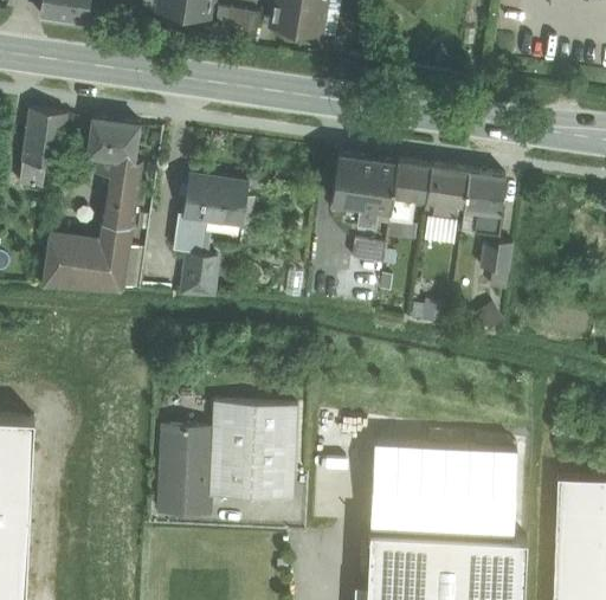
[(90,0),(43,0),(40,18),(85,25),(90,0)]
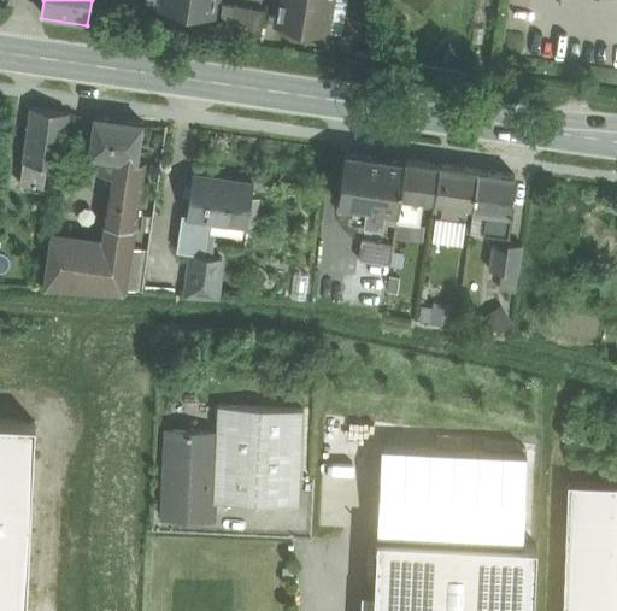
[(215,0),(162,0),(160,12),(212,21),(215,0)]
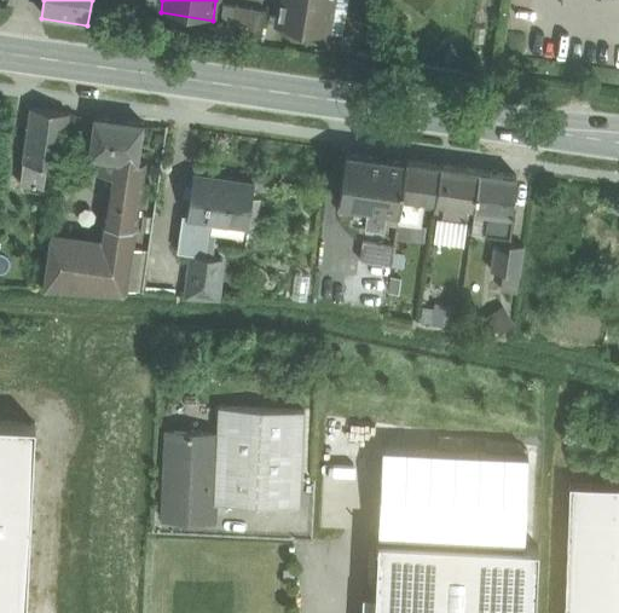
[(333,7),(284,0),(279,0),(276,28),(328,36),(333,7)]
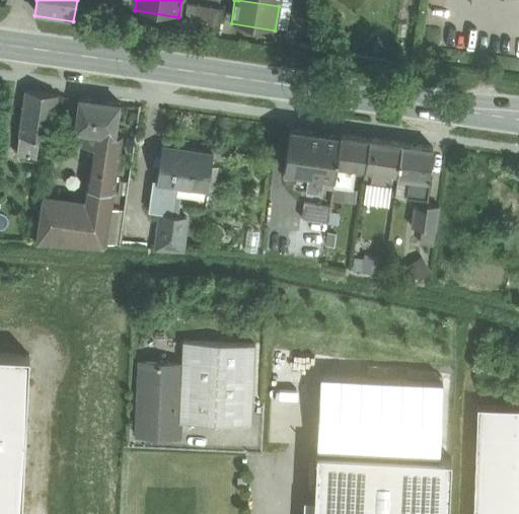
[(222,13),(187,7),(182,29),(219,35),(222,13)]
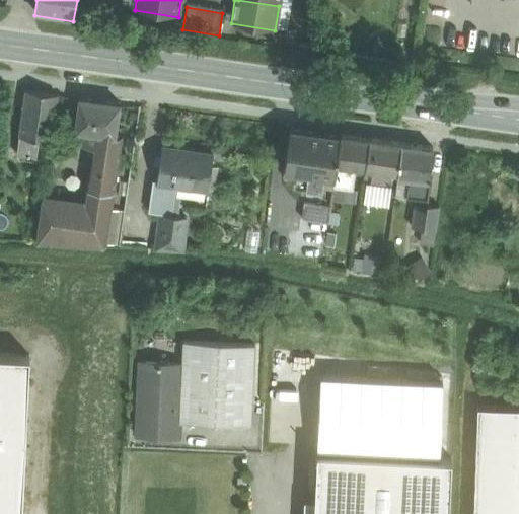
[(58,98),(25,94),(16,159),(36,161),(40,143),(51,144),(58,98)]
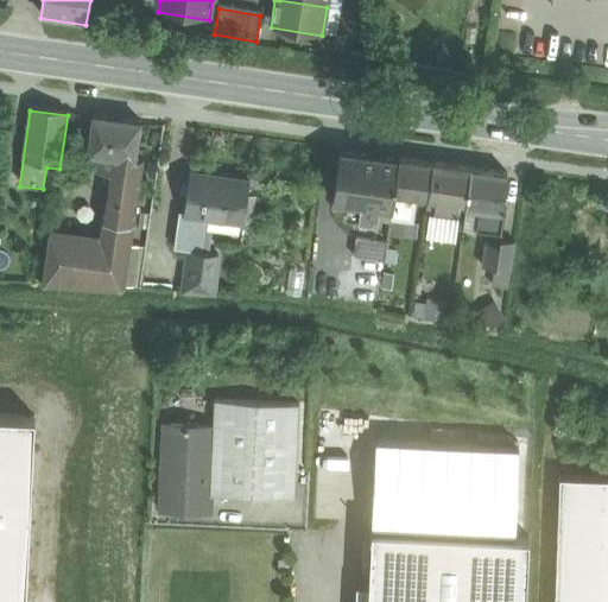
[(139,127),(94,120),(88,158),(99,159),(96,175),(107,177),(106,189),(139,195),(144,165),(134,164),(139,127)]
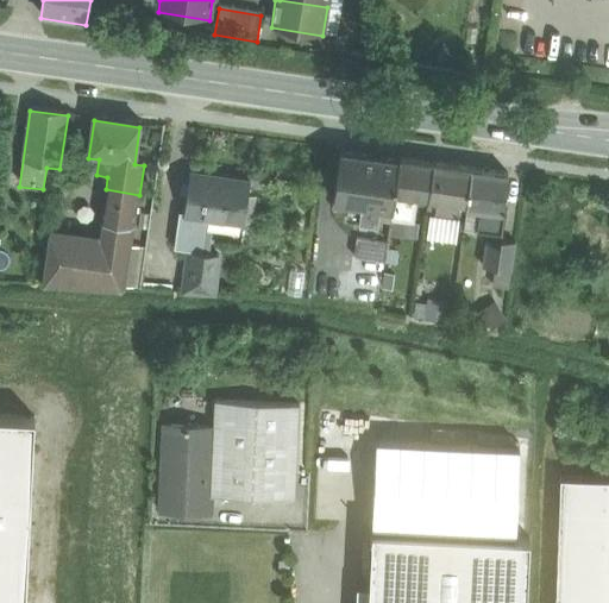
[(400,163),(340,155),(333,205),(360,209),(393,213),(400,163)]
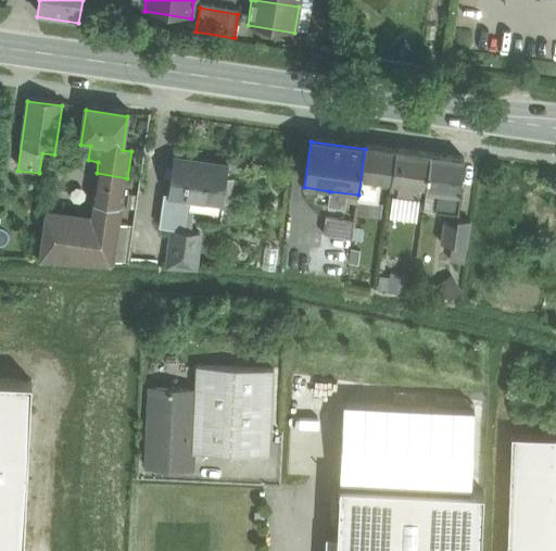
[(395,153),(365,149),(358,195),(356,204),(378,208),(381,186),(391,187),(395,153)]
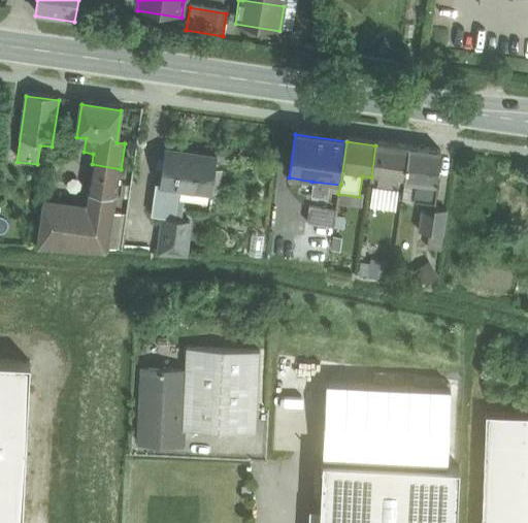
[(408,151),(375,145),(371,177),(380,178),(377,193),(397,196),(399,182),(403,183),(404,183),(408,151)]
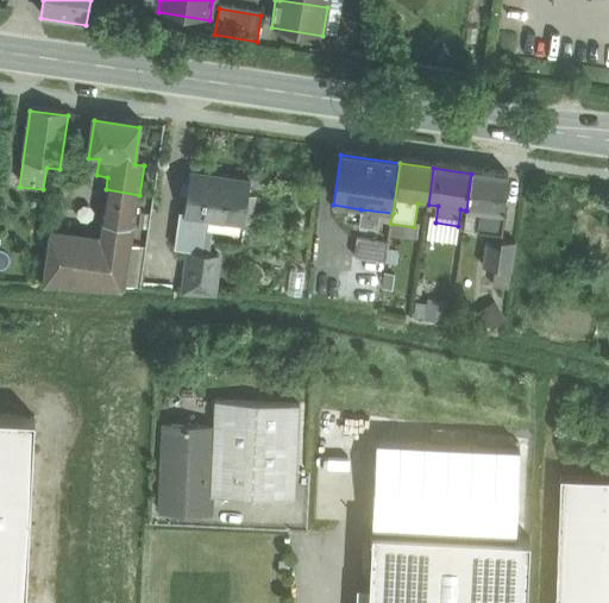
[(507,177),(471,173),(471,174),(466,211),(465,211),(478,213),(475,236),(502,240),(506,215),(502,214),(507,177)]
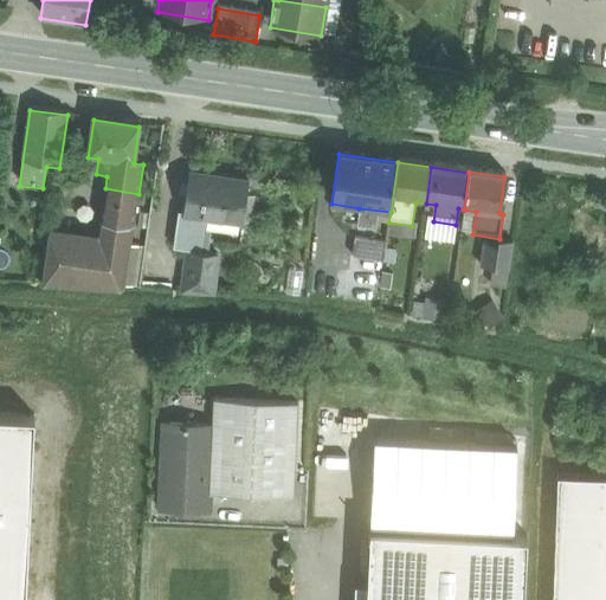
[(249,185),(188,176),(182,215),(182,218),(206,221),(243,226),(249,185)]
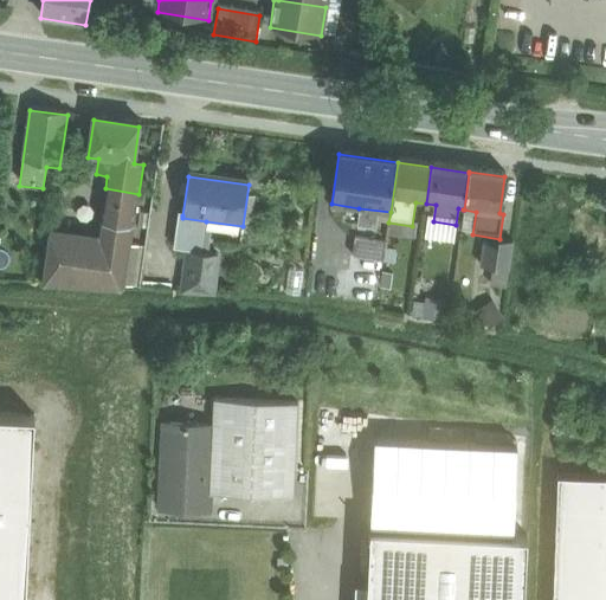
[(139,194),(105,188),(102,206),(136,210),(139,194)]
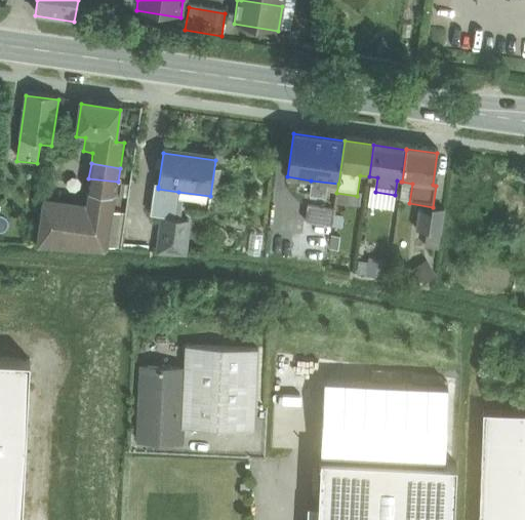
[(118,182),(88,178),(86,195),(115,199),(118,182)]
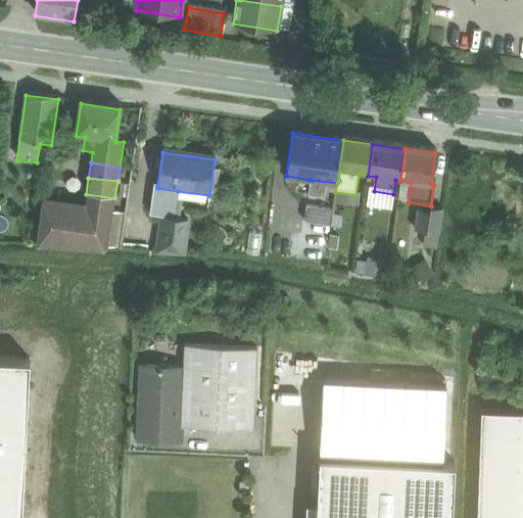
[(337,183),(310,180),(307,192),(335,196),(335,192),(337,183)]
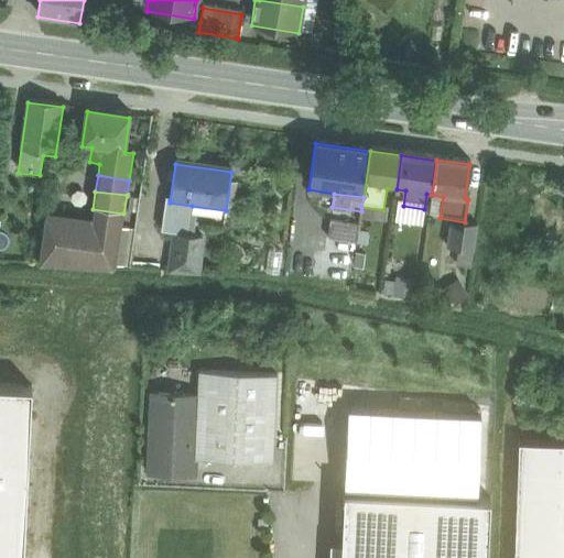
[(192,206),(170,203),(170,200),(166,200),(163,219),(190,223),(191,215),(192,206)]
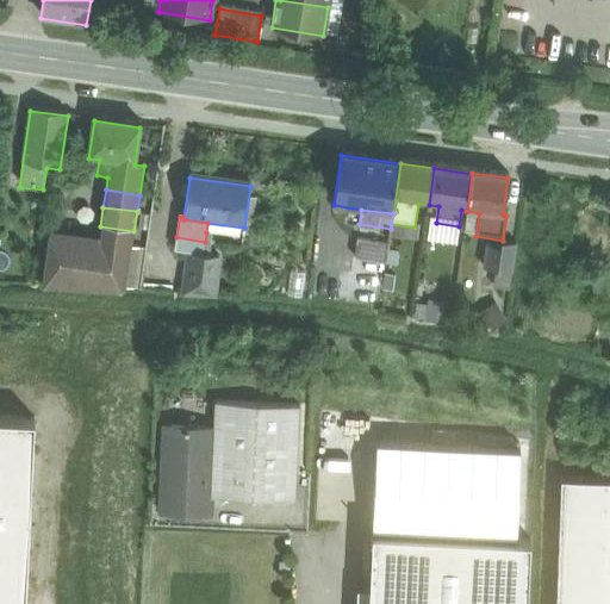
[(134,231),(100,226),(98,244),(50,238),(43,288),(125,294),(134,231)]
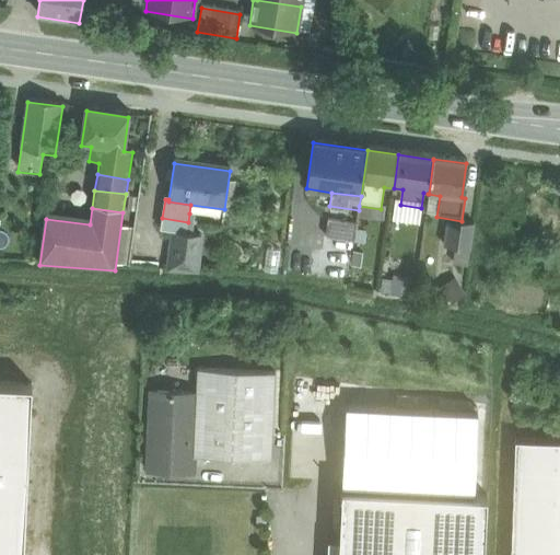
[(188,222),(162,218),(160,233),(174,234),(186,236),(187,227),(188,222)]
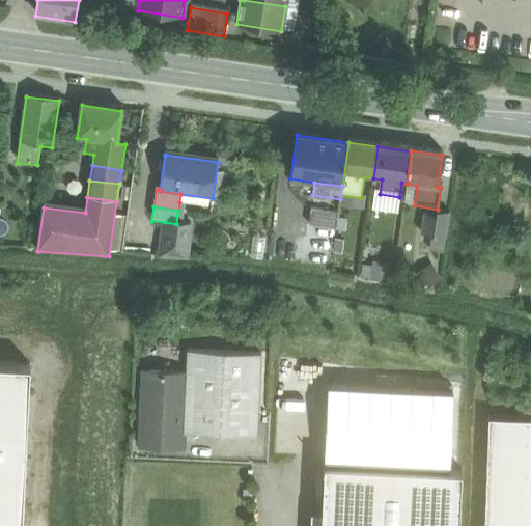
[(336,215),(310,213),(309,228),(335,231),(336,215)]
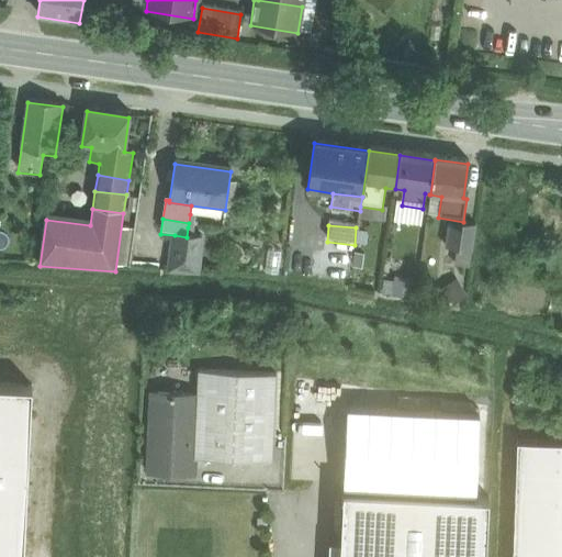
[(475,229),(463,226),(462,232),(459,252),(472,254),(475,229)]
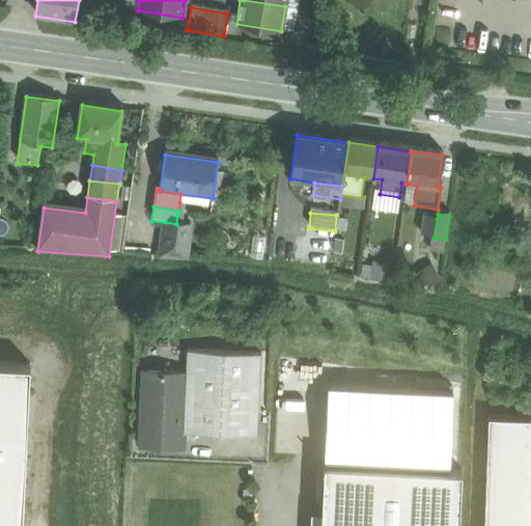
[(437,219),(425,218),(423,236),(434,238),(437,219)]
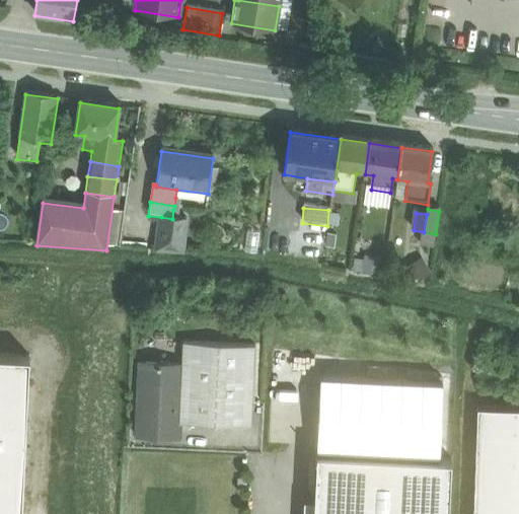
[(172,219),(161,217),(156,252),(179,254),(184,221),(172,219)]
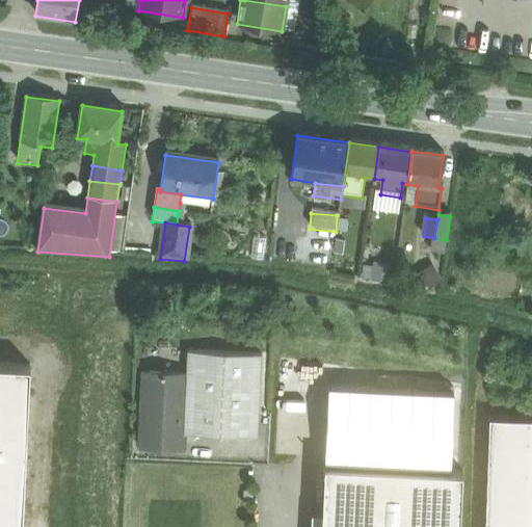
[(386,267),(365,266),(364,281),(384,283),(386,267)]
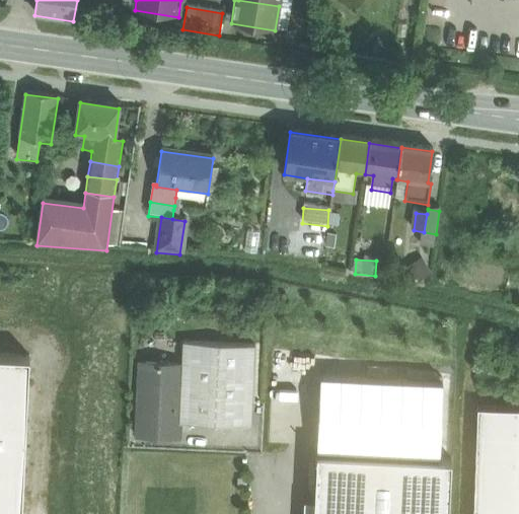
[(254,349),(183,345),(182,367),(179,426),(250,430),(254,349)]
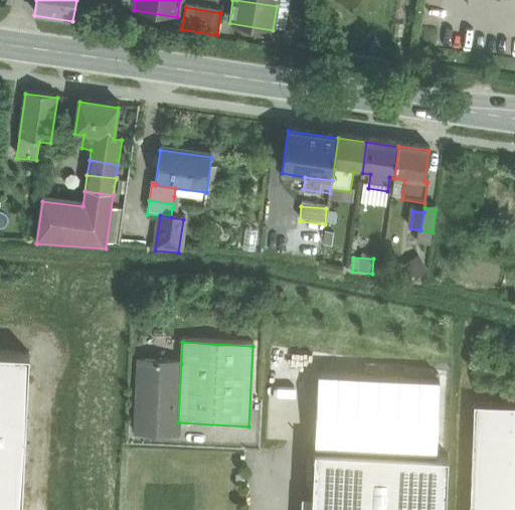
[(21,509),(29,355),(0,353),(0,509),(21,509)]
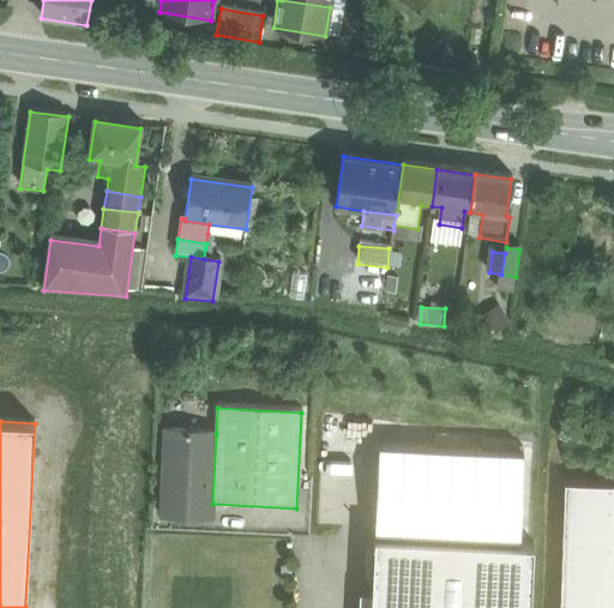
[(216,434),(166,432),(161,519),(211,522),(212,504),(216,434)]
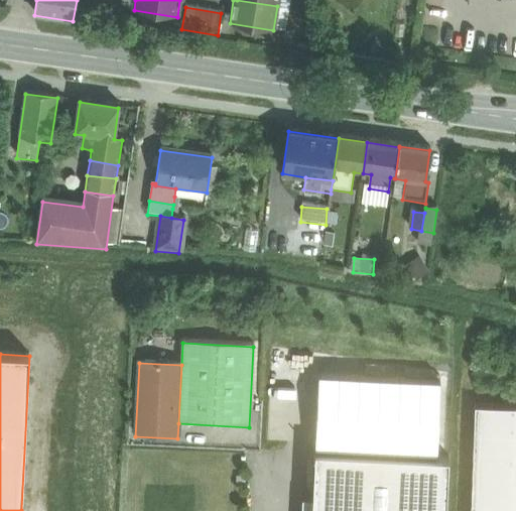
[(515,510),(515,409),(475,408),(470,510),(515,510)]
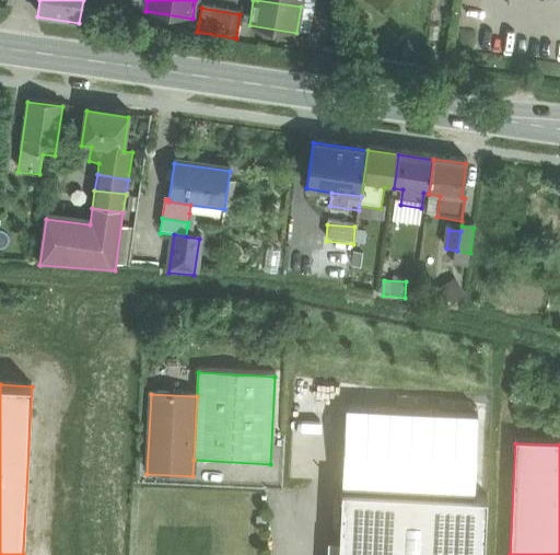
[(483,554),(487,499),(341,492),(338,554),(483,554)]
